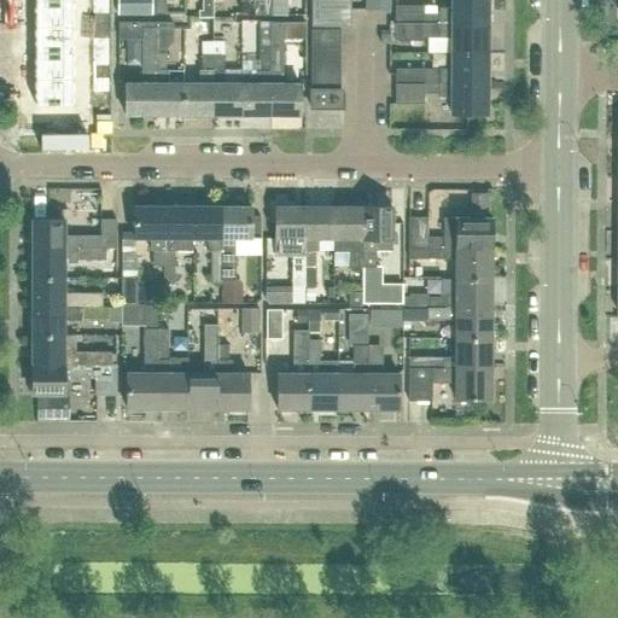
[(33,0),(33,27),(73,27),(73,0),(33,0)]
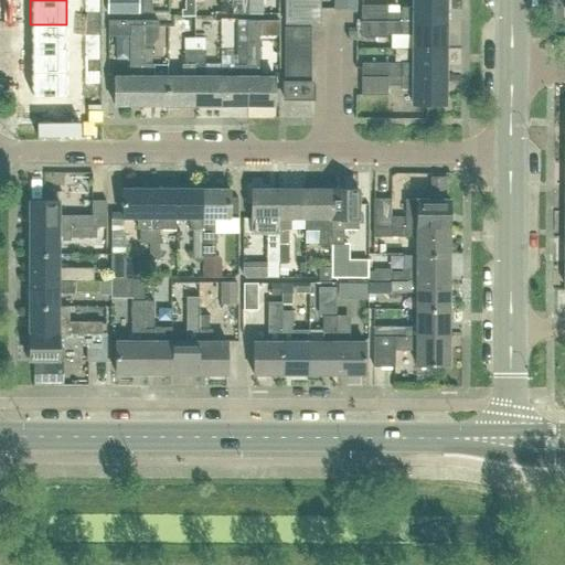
[(84,0),(84,12),(98,13),(98,0),(84,0)]
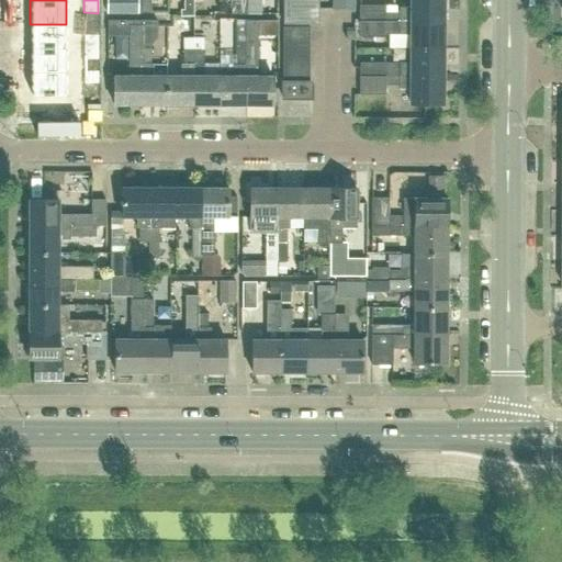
[(141,12),(141,0),(107,0),(107,12),(141,12)]
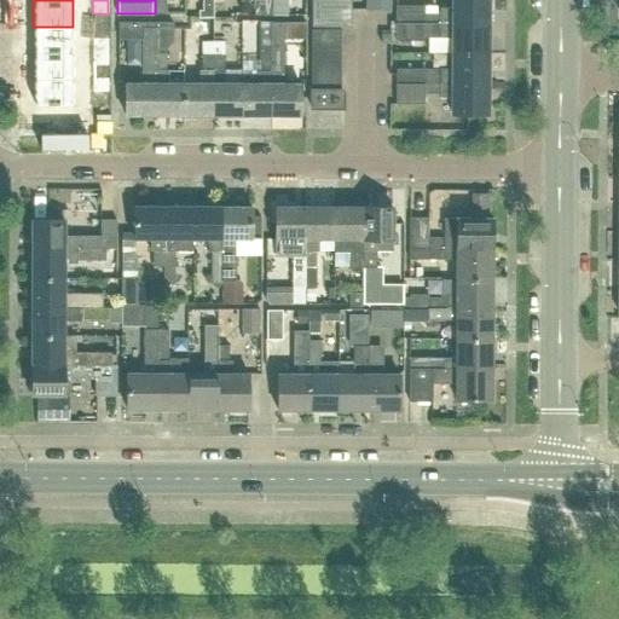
[(155,0),(155,13),(166,13),(165,0),(155,0)]
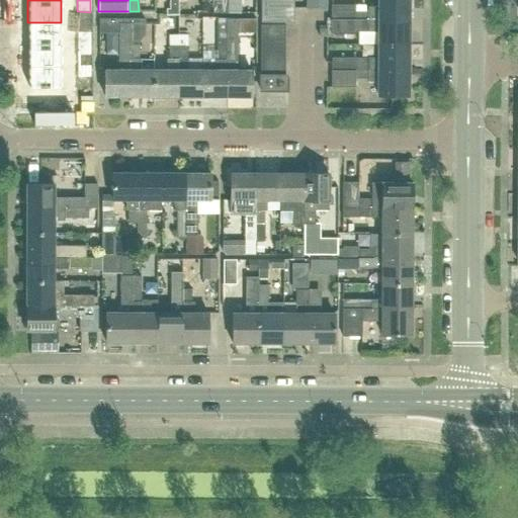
[(227,13),(227,0),(211,0),(212,13),(227,13)]
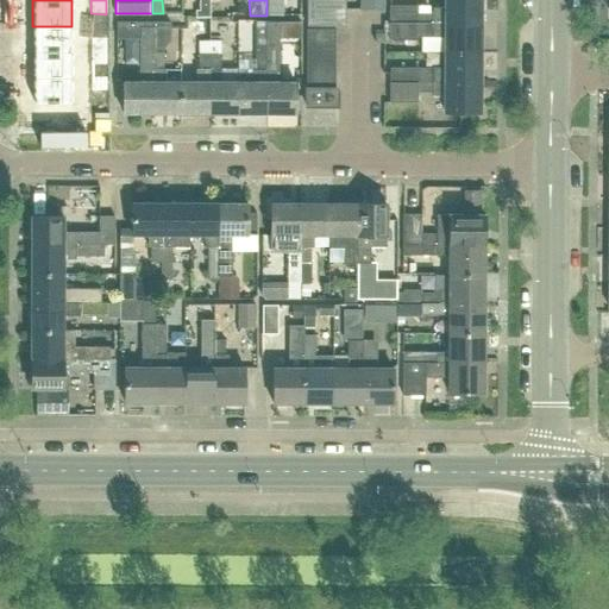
[(267,0),(267,16),(280,16),(278,0),(267,0)]
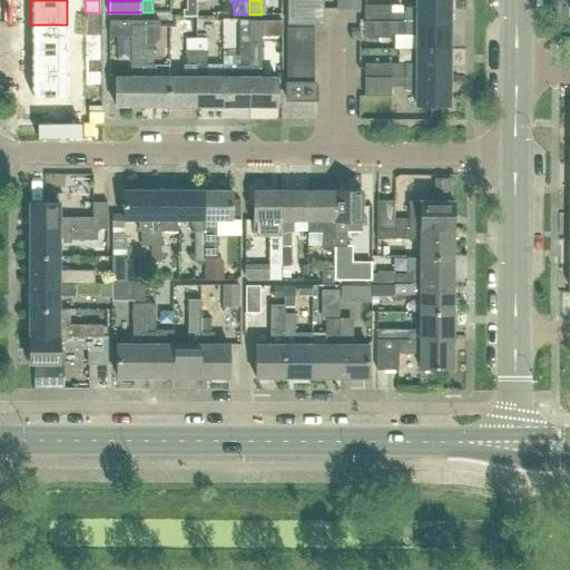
[(288,0),(288,25),(316,25),(324,25),(324,0),(288,0)]
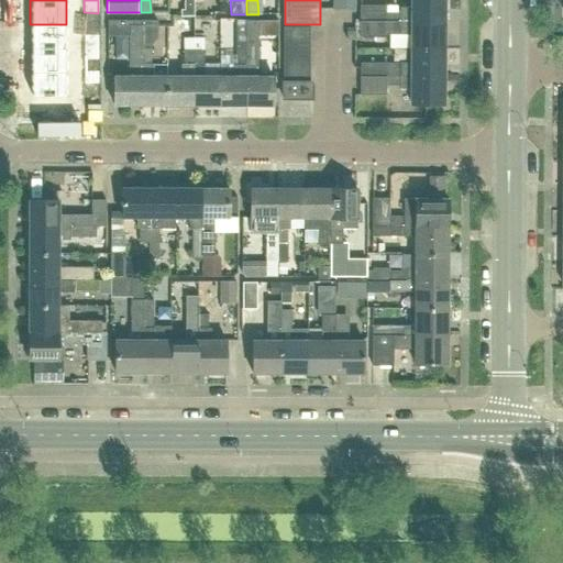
[(445,22),(444,0),(411,0),(412,7),(400,7),(400,11),(397,11),(397,6),(360,4),(360,21),(445,22)]
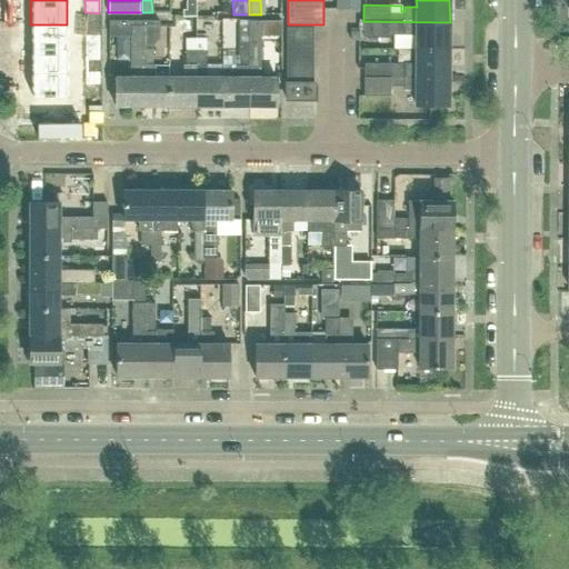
[(143,25),(142,107),(170,107),(170,78),(155,78),(155,63),(152,63),(152,45),(159,38),(159,20),(142,20),(142,25),(143,25)]
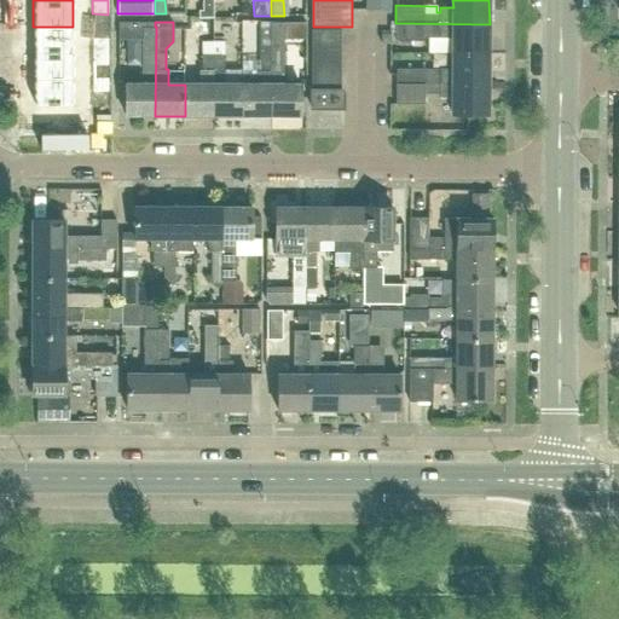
[(243,85),(243,116),(272,116),(272,22),(259,22),(259,70),(258,70),(258,85),(243,85)]
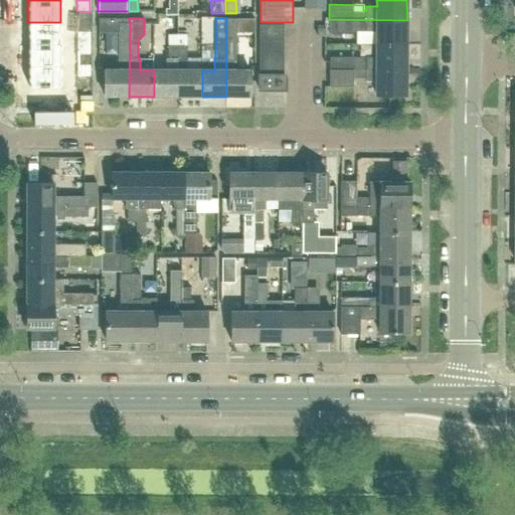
[(226,18),(226,97),(250,97),(250,70),(235,70),(235,18),(226,18)]
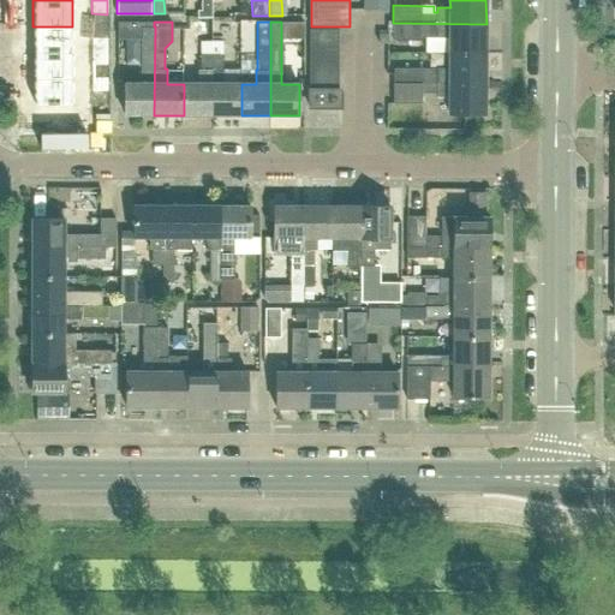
[(449,53),(485,54),(487,24),(393,23),(393,40),(421,41),(424,37),(451,37),(449,53)]
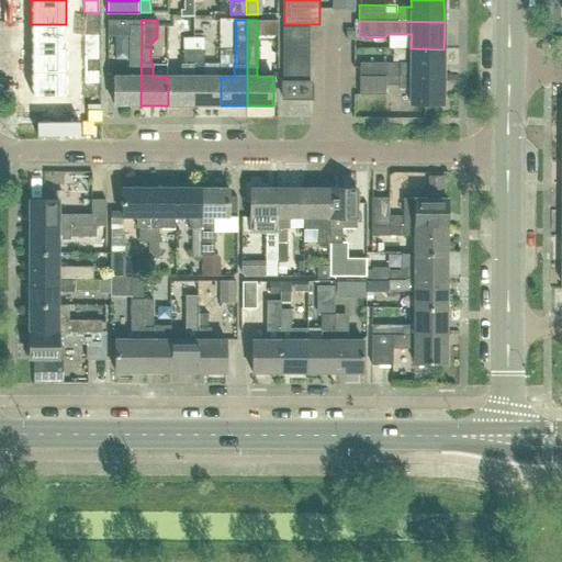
[(30,24),(30,47),(66,47),(66,24),(30,24)]
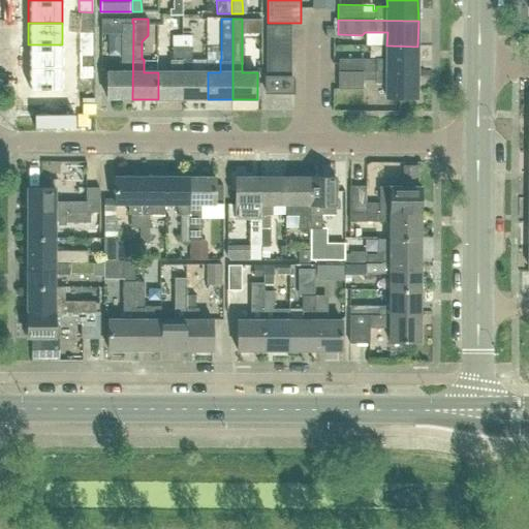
[(121,23),(121,72),(107,72),(107,99),(132,99),(133,23),(132,23),(121,23)]
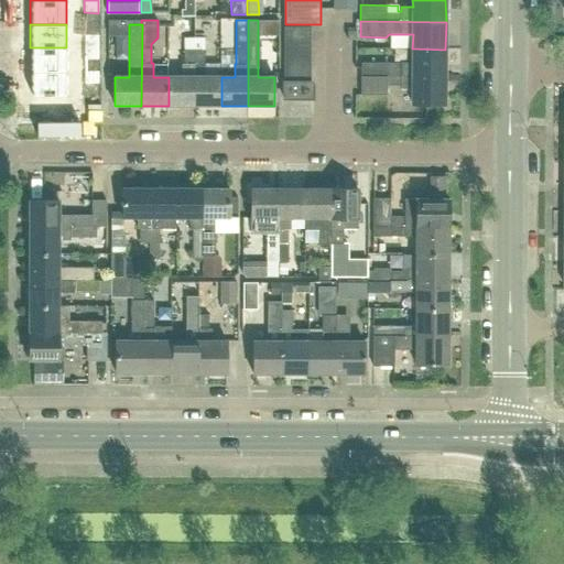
[(284,40),(312,40),(312,26),(284,26),(284,40)]
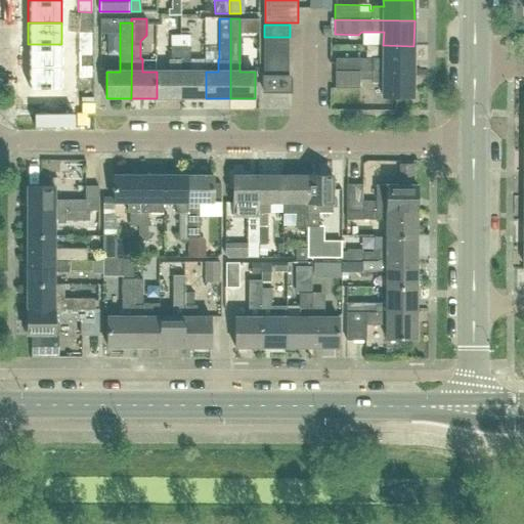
[(78,33),(78,44),(91,44),(91,33),(78,33)]
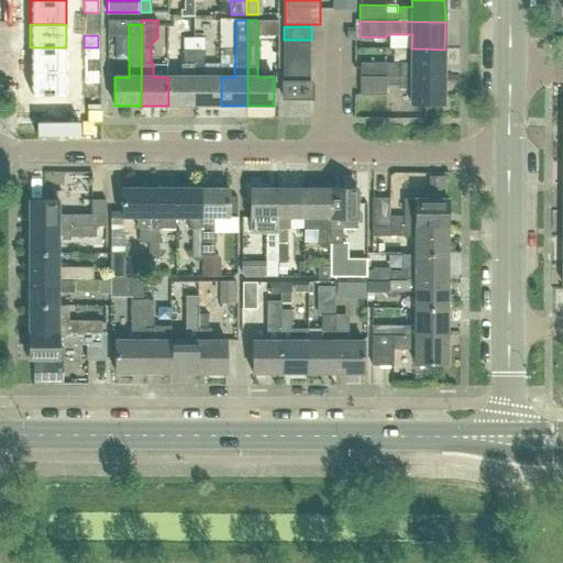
[(168,77),(168,106),(195,106),(195,37),(181,37),(181,77),(168,77)]
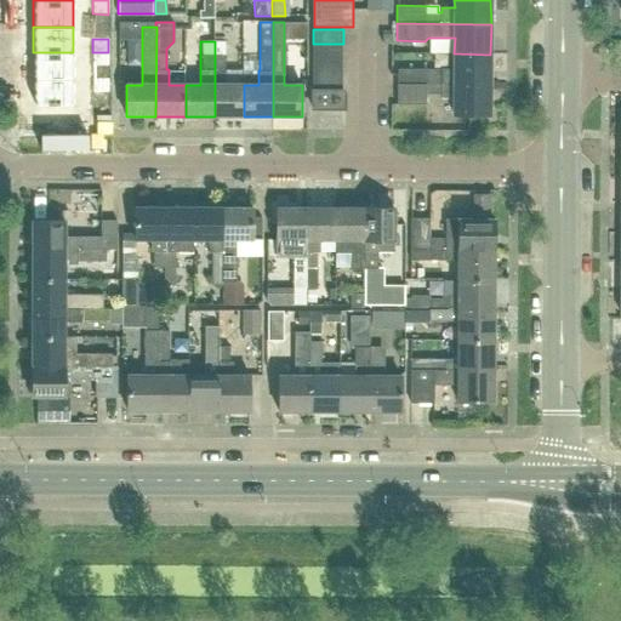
[(215,41),(215,117),(244,117),(244,85),(226,85),(226,41),(215,41)]
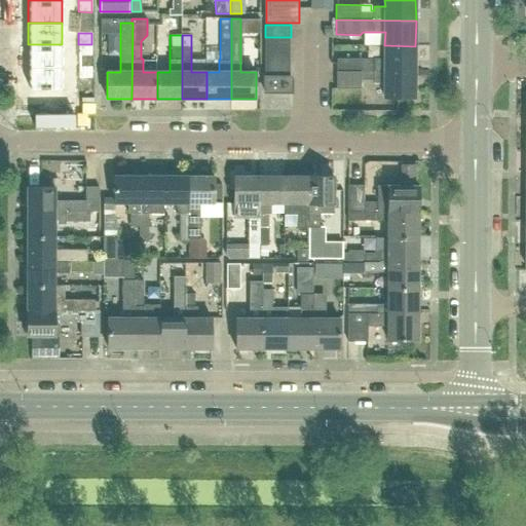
[(291,49),(291,37),(265,37),(265,49),(291,49)]
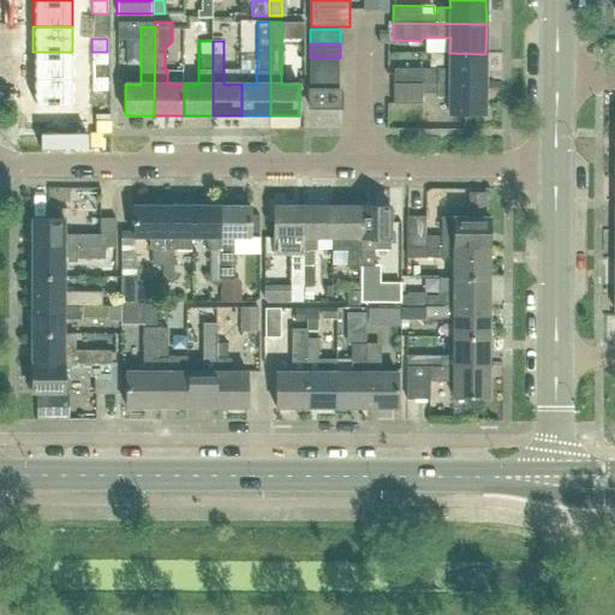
[(33,52),(33,78),(72,78),(72,52),(33,52)]
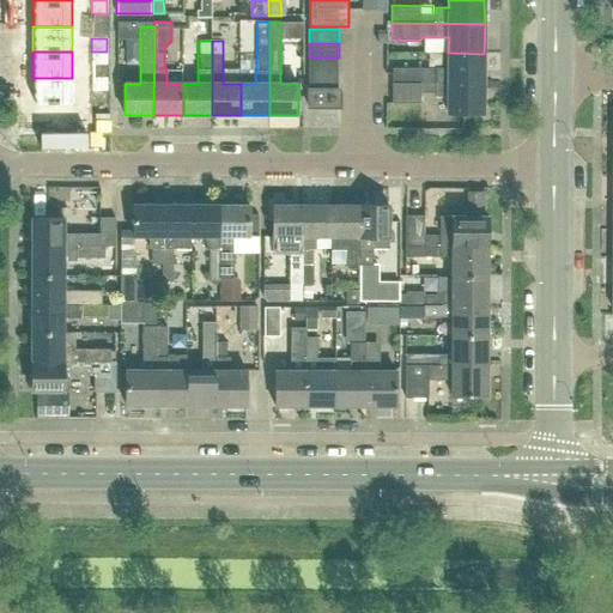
[(91,52),(91,66),(107,66),(107,52),(91,52)]
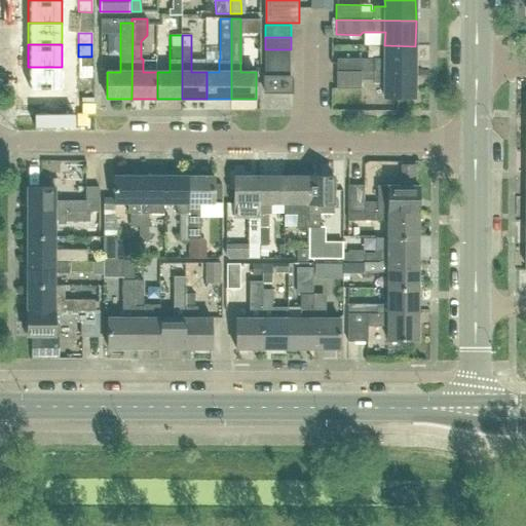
[(415,72),(415,46),(384,45),(384,59),(337,59),(337,72),(415,72)]
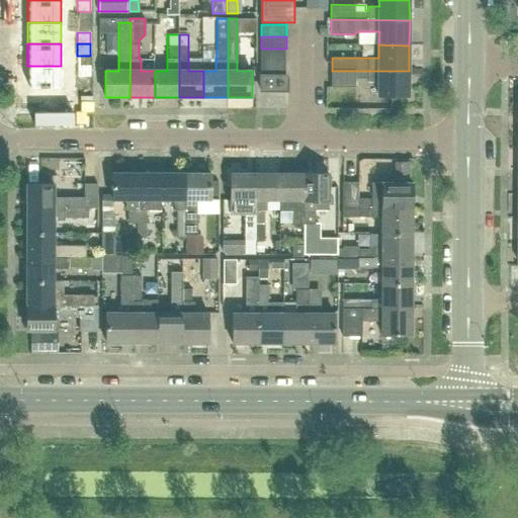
[(261,61),(286,61),(286,49),(261,49),(261,61)]
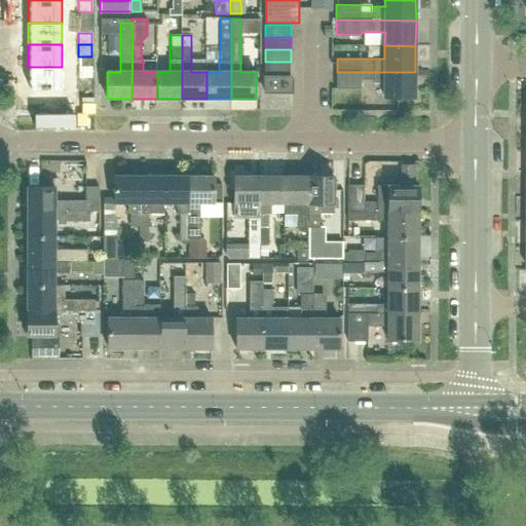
[(291,75),(291,62),(265,62),(265,75),(291,75)]
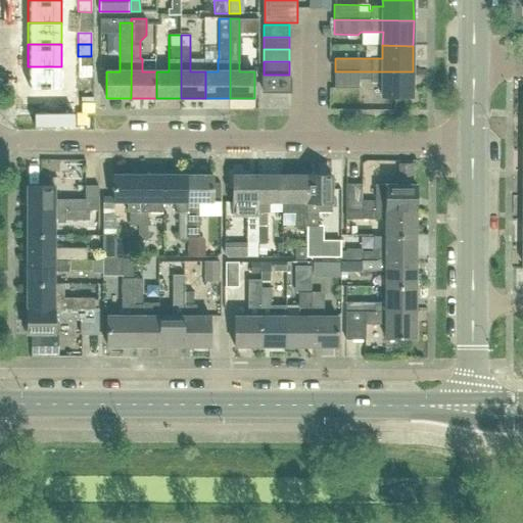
[(28,66),(28,90),(61,90),(61,66),(28,66)]
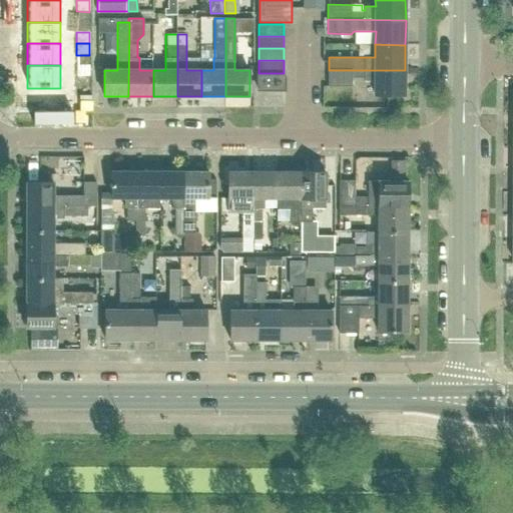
[(76,65),(76,77),(89,77),(89,65),(76,65)]
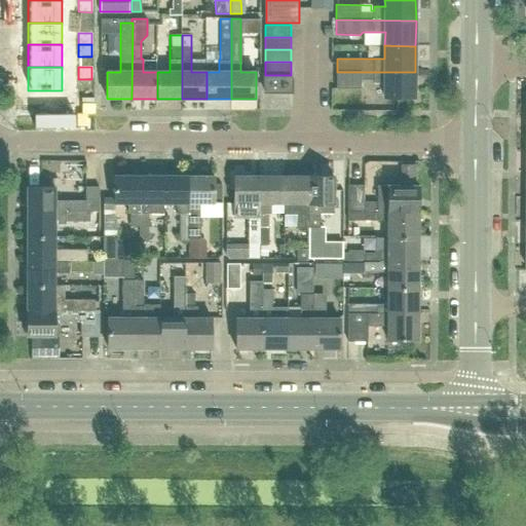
[(374,84),(384,84),(384,98),(415,98),(415,72),(337,72),(337,89),(362,89),(362,80),(374,80),(374,84)]
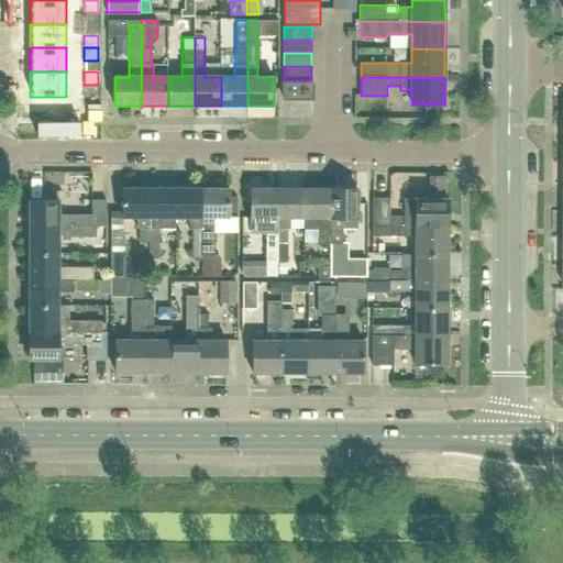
[(284,98),(312,98),(312,83),(284,83),(284,98)]
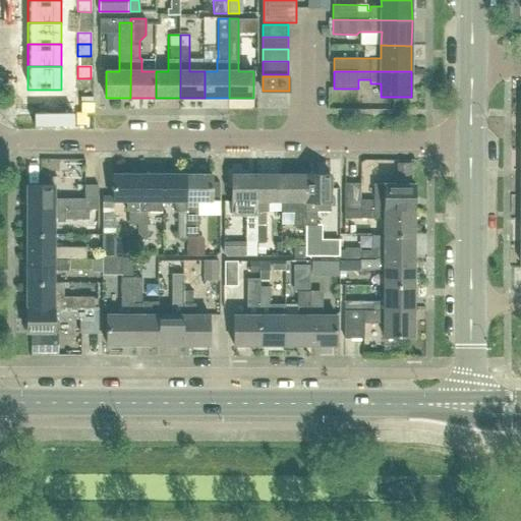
[(187,174),(163,175),(163,201),(175,201),(175,211),(177,211),(177,238),(186,238),(186,236),(187,236),(187,174)]
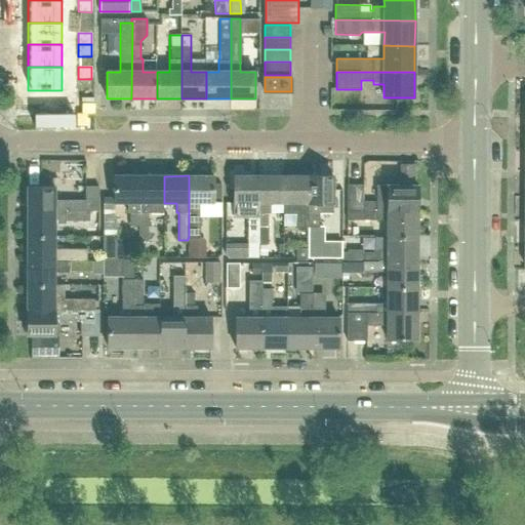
[(214,175),(189,175),(189,238),(200,238),(199,203),(214,203),(214,175)]
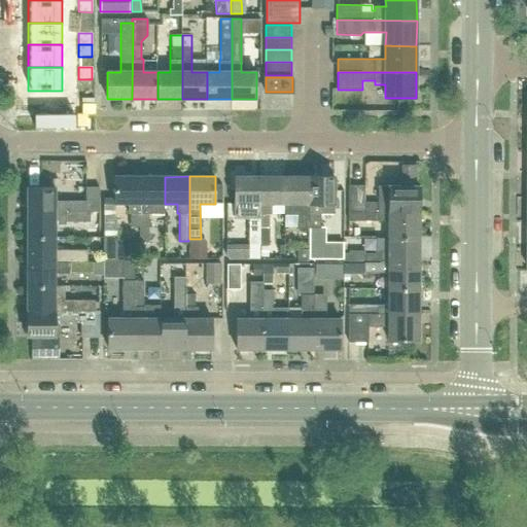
[(115,218),(115,204),(128,204),(128,213),(130,213),(130,226),(139,226),(140,226),(140,177),(114,177),(114,203),(103,203),(104,259),(137,259),(137,250),(117,250),(117,218),(115,218)]
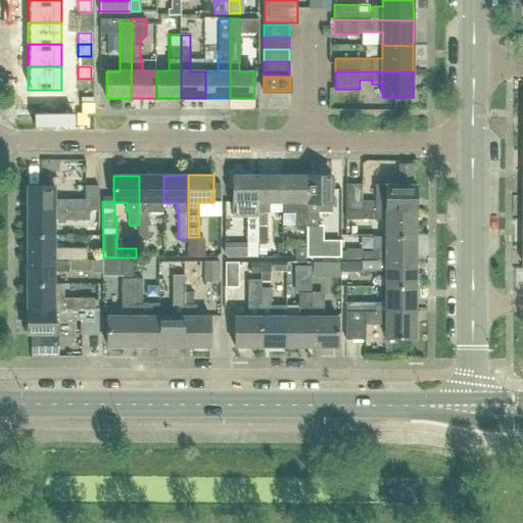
[(162,202),(163,202),(163,176),(139,176),(139,225),(138,225),(138,239),(147,239),(147,211),(162,211),(162,202)]
